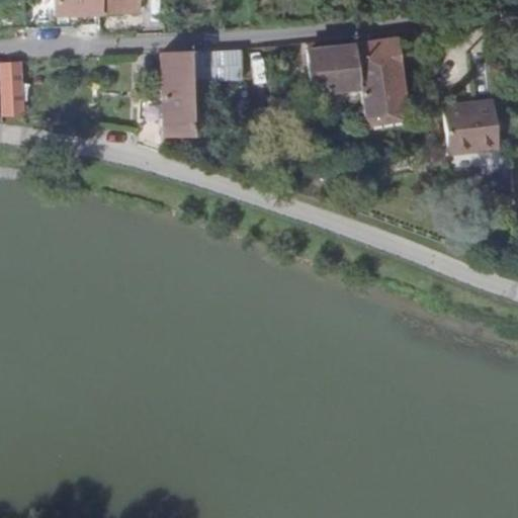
[(55,0),(56,15),(97,14),(96,0),(55,0)]
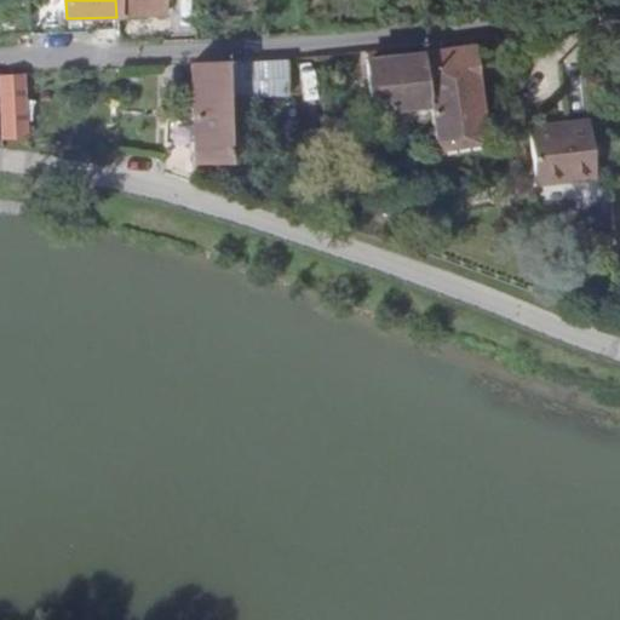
[(115,0),(116,17),(166,15),(165,0),(115,0)]
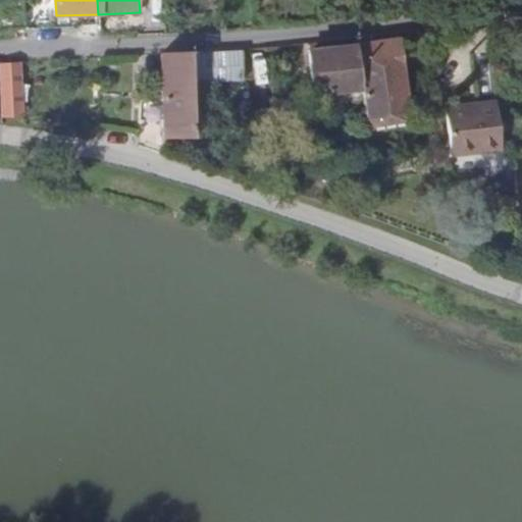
[(364,91),(367,116),(371,115),(372,124),(405,120),(404,112),(408,111),(400,42),(359,47),(364,91)]
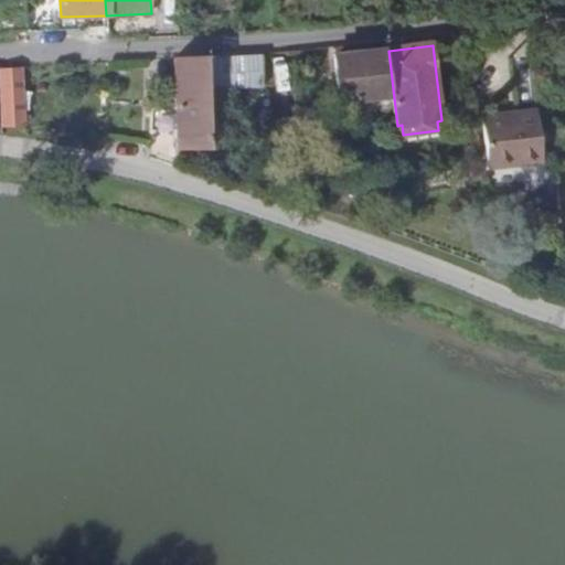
[(394,98),(388,51),(339,56),(342,104),(394,98)]
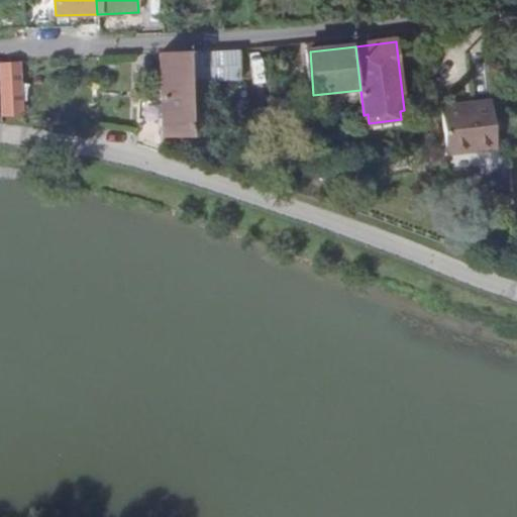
[(192,50),(193,87),(242,87),(242,49),(192,50)]
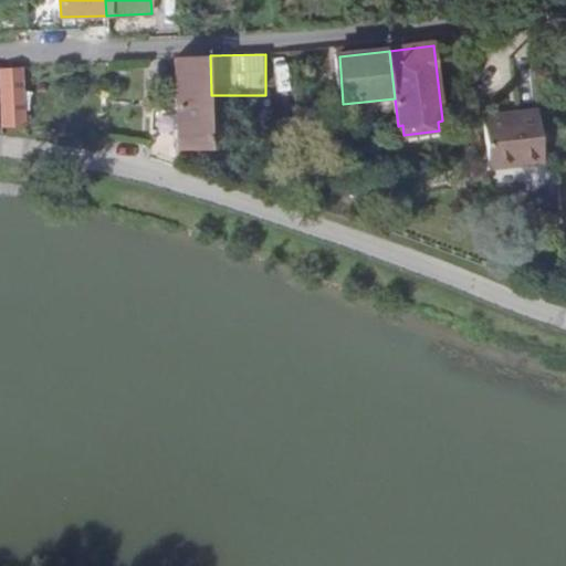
[(179,149),(212,148),(211,95),(210,55),(178,58),(179,149)]
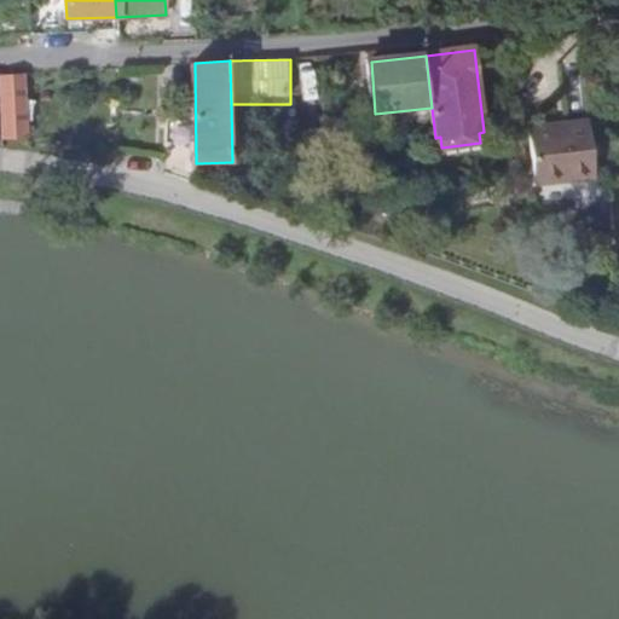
[(0,75),(0,97),(1,138),(28,137),(27,74),(0,75)]
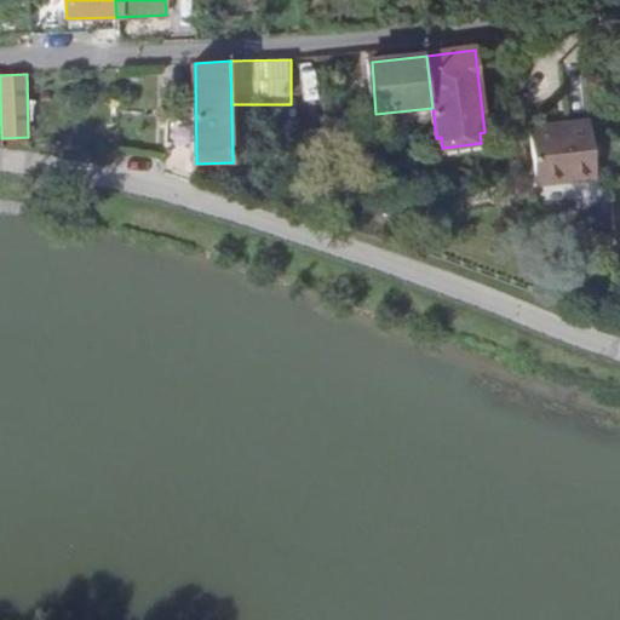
[(602,181),(596,126),(533,132),(539,188),(602,181)]
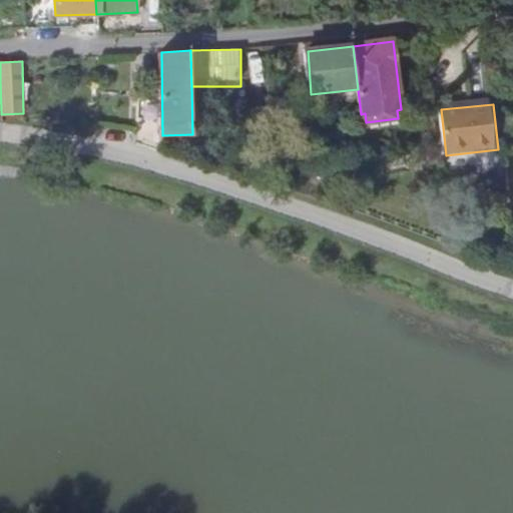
All buildings are outlined.
